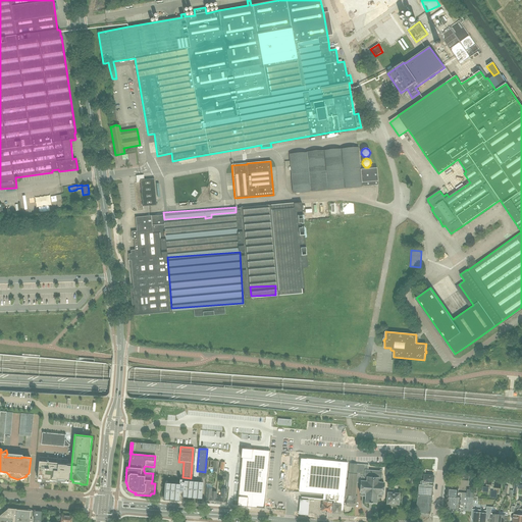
[(243,457),(241,456),(241,458),(242,458),(238,506),(264,509),(268,470),(262,470),(264,451),(251,449),(243,449),(243,457)]
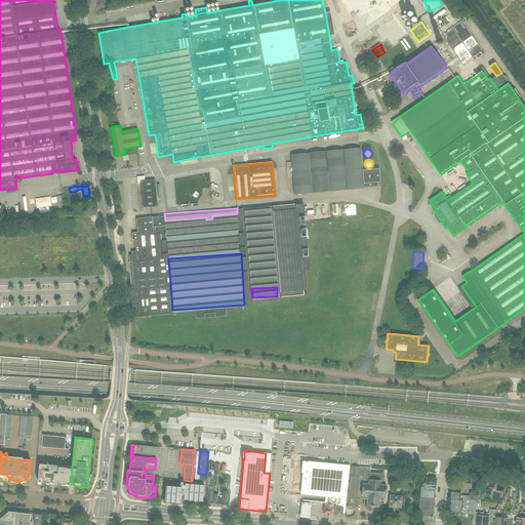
[(44,477),(46,460),(39,459),(38,482),(39,483),(41,483),(44,484),(44,477)]
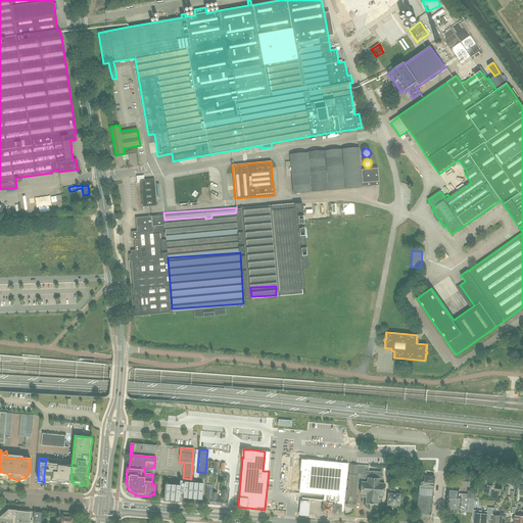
[(53,482),(55,459),(46,459),(44,475),(44,482),(49,482),(49,481),(53,482)]
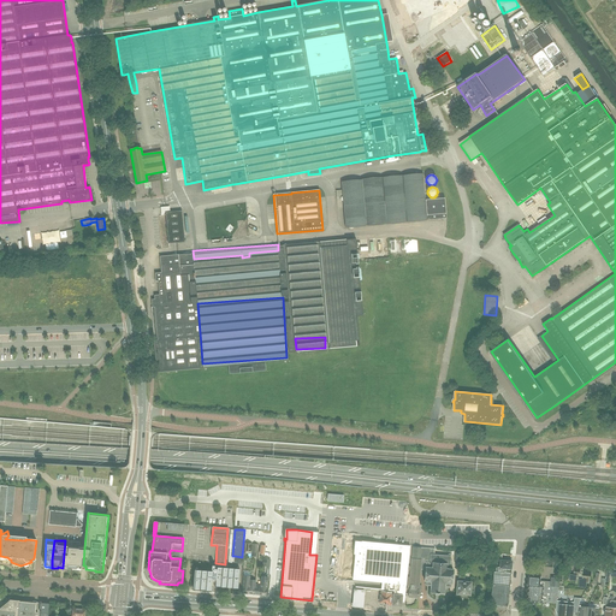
[(73,562),(75,542),(65,540),(63,568),(67,568),(67,569),(72,569),(73,562)]
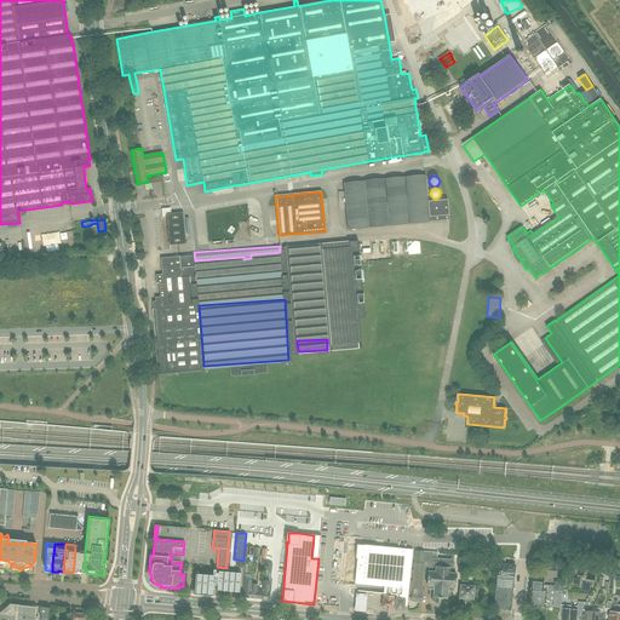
[(342,577),(342,581),(356,583),(384,586),(384,593),(396,595),(396,598),(395,609),(403,609),(405,606),(407,606),(413,550),(366,545),(365,545),(352,544),(345,544),(342,577)]
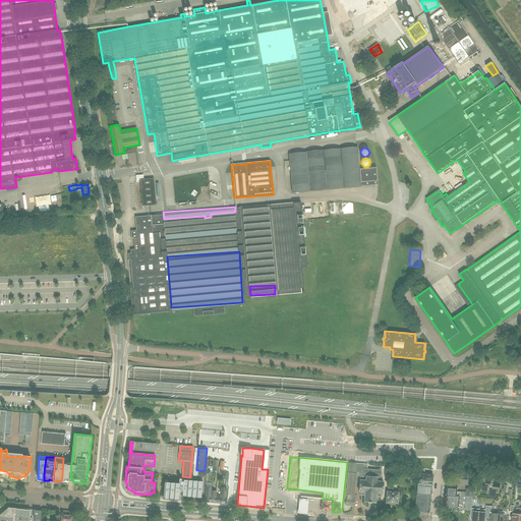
[(70,478),(71,463),(70,462),(67,460),(67,458),(63,458),(62,475),(61,481),(64,482),(65,481),(67,481),(68,480),(68,481),(69,478),(70,478)]
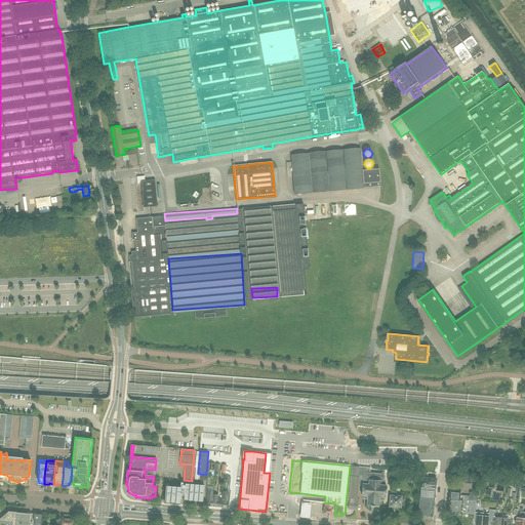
[(349,485),(348,493),(348,502),(349,502),(349,509),(357,510),(357,503),(359,503),(359,498),(357,498),(359,485),(361,486),(362,483),(363,483),(362,495),(363,495),(363,498),(364,498),(367,499),(367,505),(371,506),(374,506),(379,506),(379,500),(384,500),(385,498),(385,497),(386,497),(387,485),(380,484),(381,481),(384,481),(385,474),(370,473),(371,468),(352,466),(351,476),(351,483),(349,483),(349,485)]
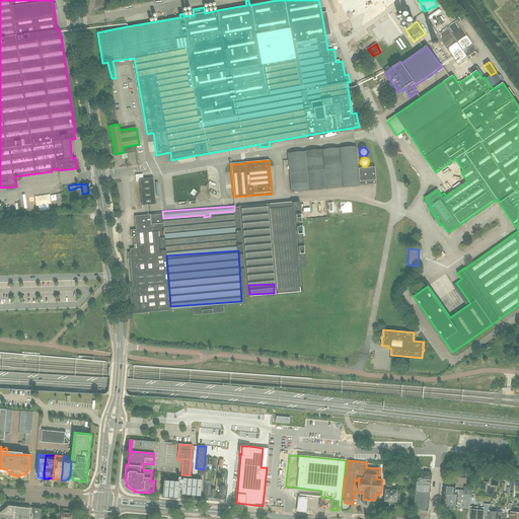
[(390,473),(391,465),(383,465),(383,473),(390,473)]
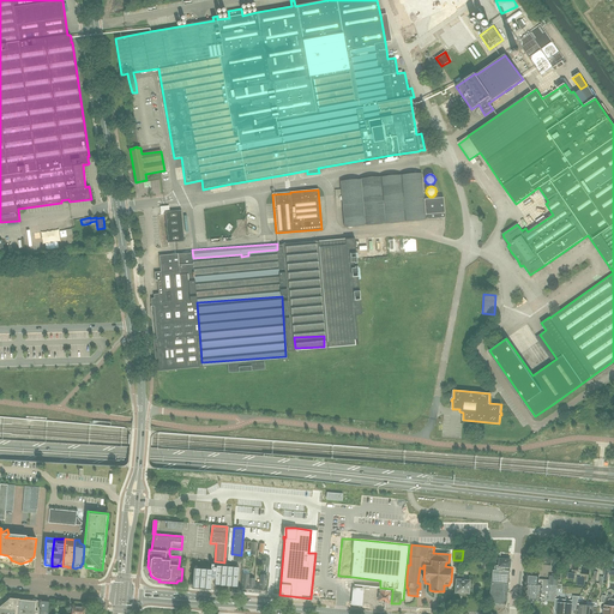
[(491,582),(495,582),(507,584),(510,560),(500,559),(499,559),(498,565),(494,565),(494,570),(492,570),(491,582)]
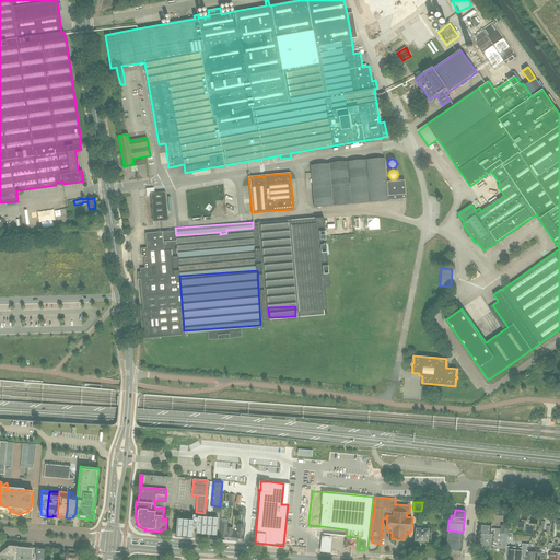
[(538,524),(538,517),(531,517),(531,515),(528,515),(528,514),(523,513),(522,523),(518,522),(517,527),(524,528),(524,531),(527,532),(526,534),(533,535),(533,531),(536,531),(536,524),(538,524)]
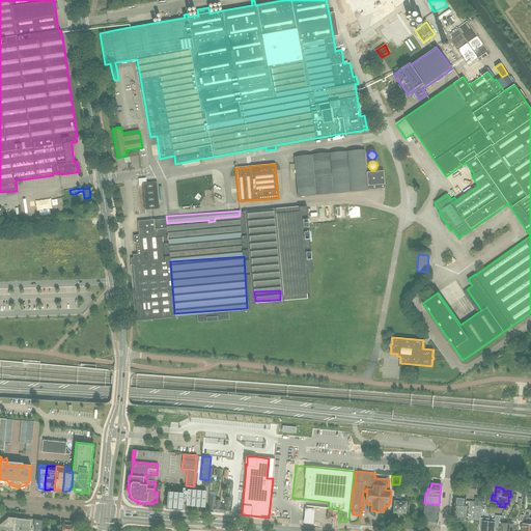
[(182,508),(183,505),(205,507),(206,491),(185,488),(185,487),(183,487),(183,491),(183,492),(168,491),(167,507),(182,508)]
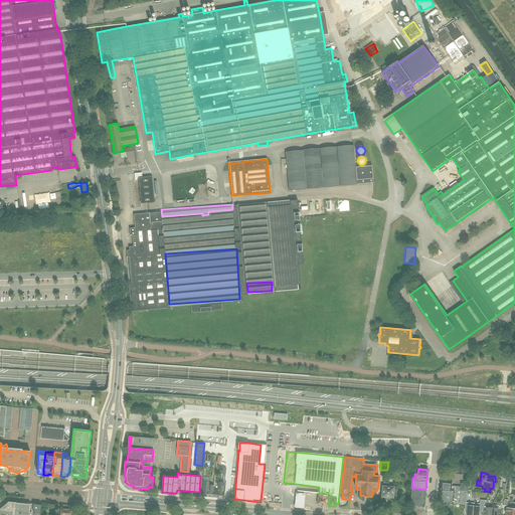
[(388,486),(388,481),(384,481),(383,486),(382,486),(381,496),(393,498),(393,494),(396,494),(396,490),(393,490),(394,487),(388,486)]
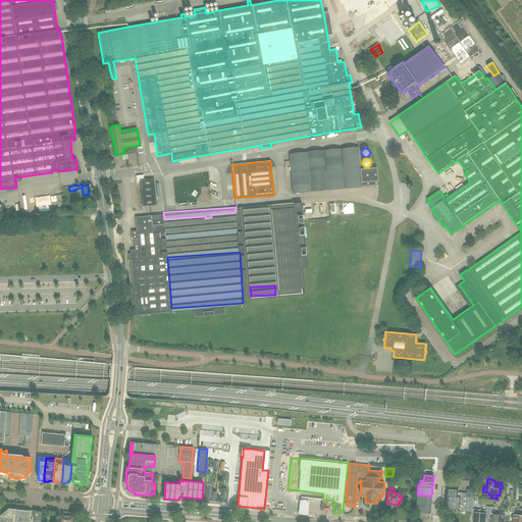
[(449,497),(448,509),(460,511),(460,510),(472,511),(472,509),(473,501),(477,501),(478,497),(474,497),(475,490),(467,489),(467,493),(458,492),(459,488),(449,487),(448,497),(449,497)]
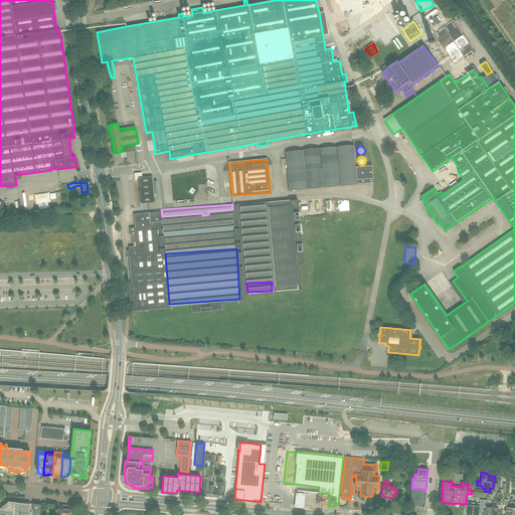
[(415,488),(411,488),(409,504),(411,504),(411,505),(424,507),(425,490),(415,488)]
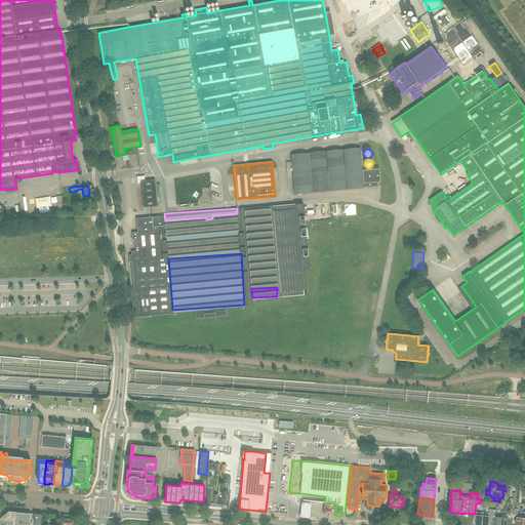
[(311,501),(301,500),(299,515),(309,516),(311,501)]
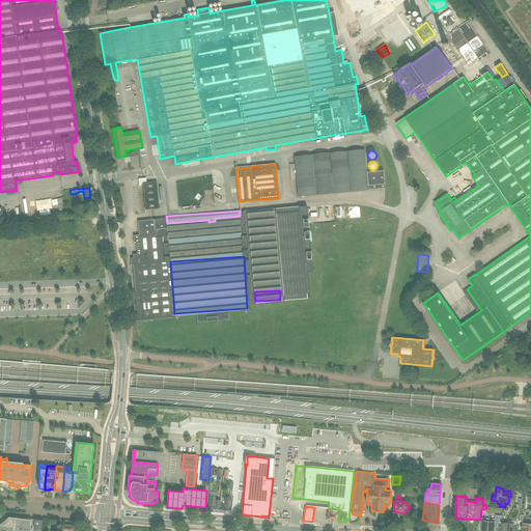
[(328,521),(333,522),(333,521),(336,521),(337,510),(329,509),(328,521)]
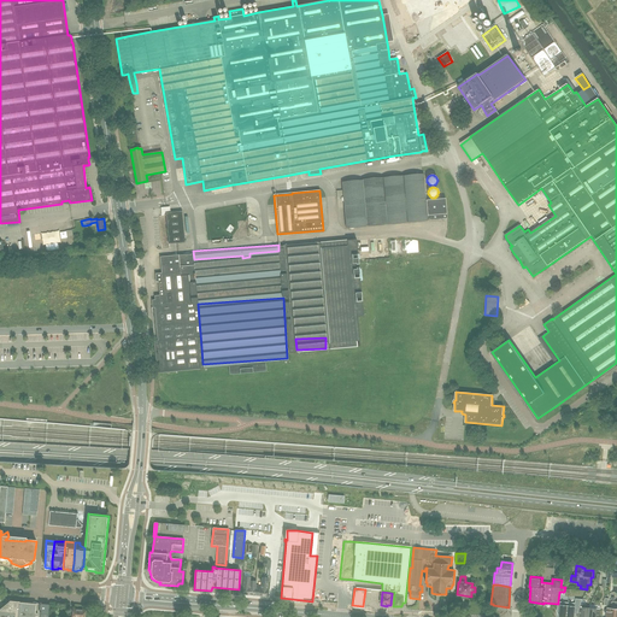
[(616,616),(616,601),(612,601),(609,601),(609,599),(605,598),(604,605),(607,606),(606,616),(616,616)]
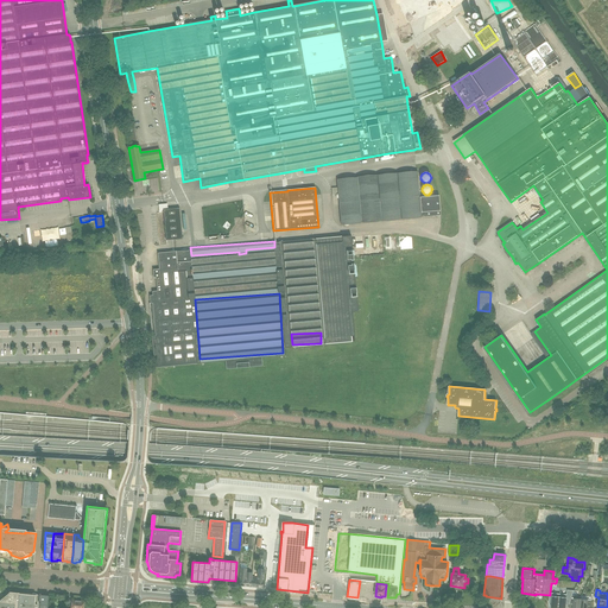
[(559,594),(558,607),(565,607),(567,605),(567,602),(570,602),(571,597),(572,595),(575,591),(568,590),(567,595),(559,594)]
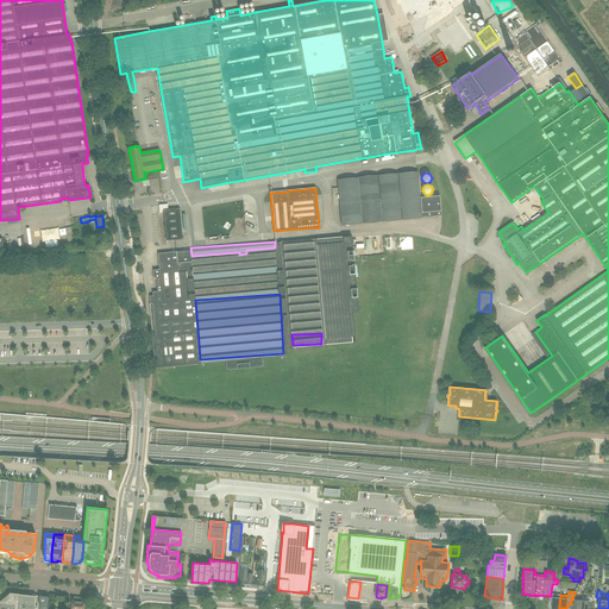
[(35,608),(36,607),(37,607),(38,602),(38,596),(11,594),(6,597),(0,601),(0,608),(35,608)]
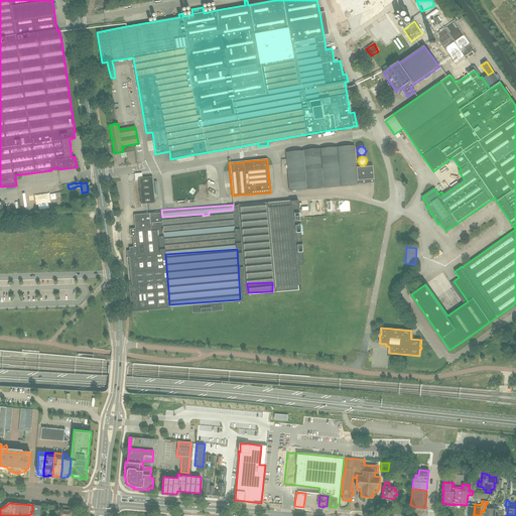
[(467,505),(466,509),(469,510),(469,512),(468,515),(474,515),(475,504),(467,503),(467,505)]
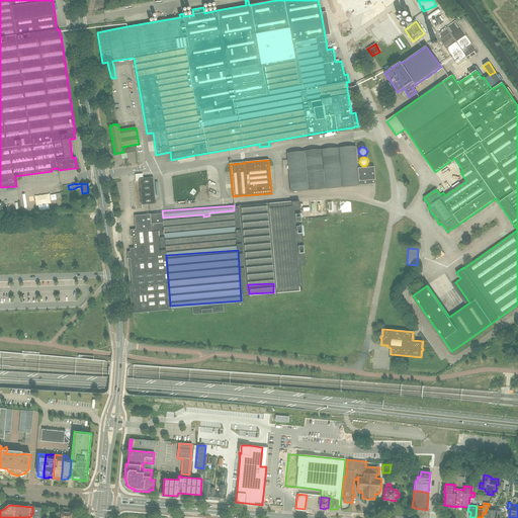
[(31,516),(31,517),(40,517),(41,507),(37,507),(33,507),(33,512),(32,512),(31,516)]
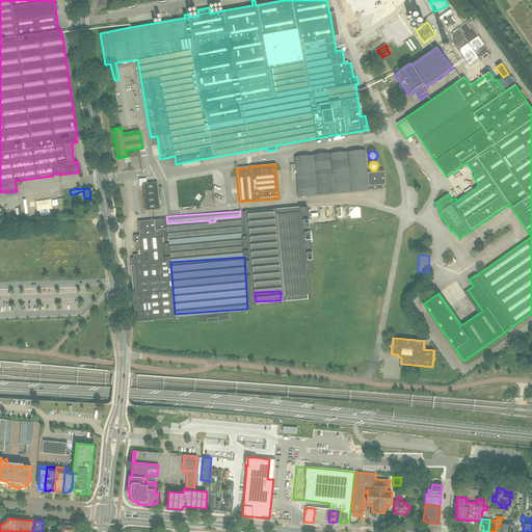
[(499,527),(502,528),(501,531),(507,531),(508,528),(508,525),(505,524),(506,522),(501,521),(500,523),(499,527)]
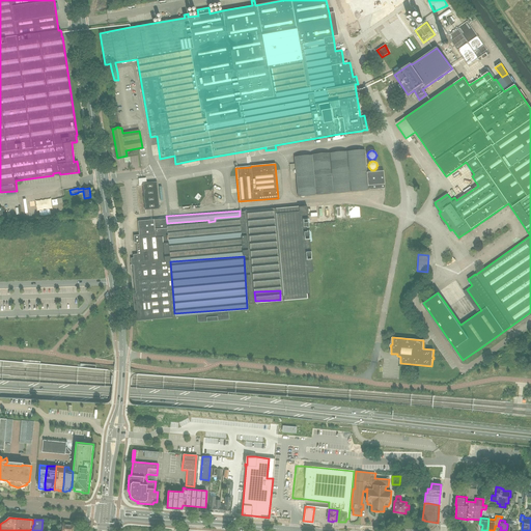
[(507,527),(506,530),(512,530),(513,528),(516,528),(516,521),(508,521),(507,524),(507,527)]
